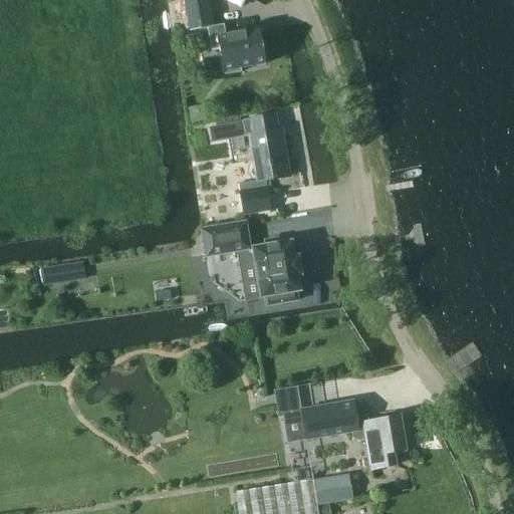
[(243,70),(243,66),(266,62),(260,28),(227,34),(224,31),(223,24),(220,25),(218,23),(215,23),(210,0),(186,0),(192,28),(209,25),(213,48),(221,46),(227,73),(243,70)]
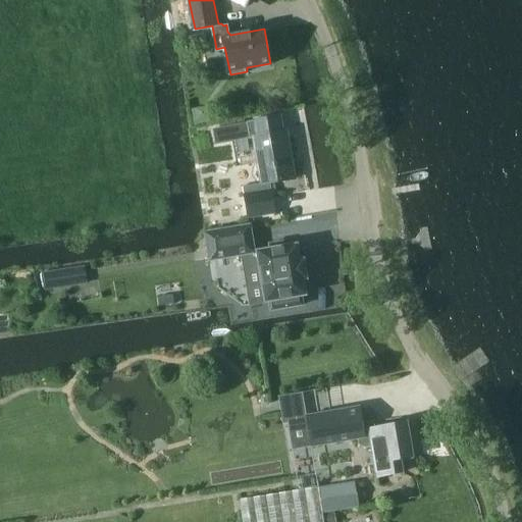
[(197,40),(187,42),(188,50),(198,49),(197,40)]
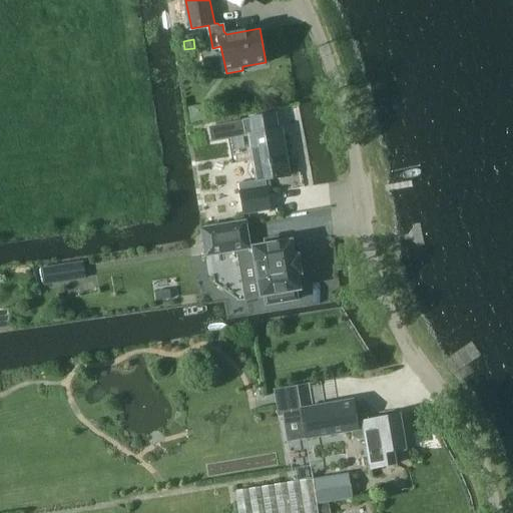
[(201,105),(190,107),(192,118),(203,116),(201,105)]
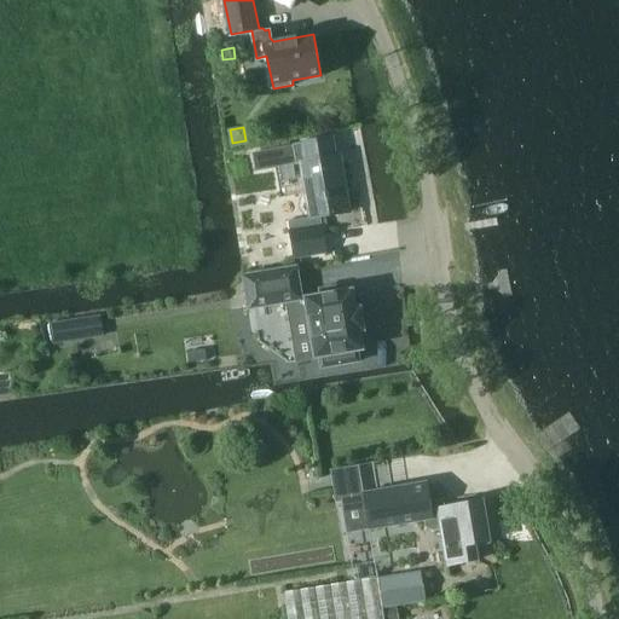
[(311,217),(288,219),(293,255),(325,250),(320,217),(350,213),(340,156),(337,157),(334,137),(291,144),(291,146),(295,165),(301,163),(311,217)]
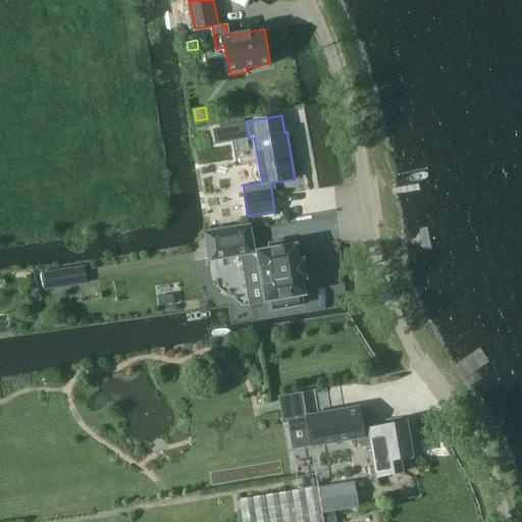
[(235,125),(212,129),(215,145),(237,141),(235,125)]
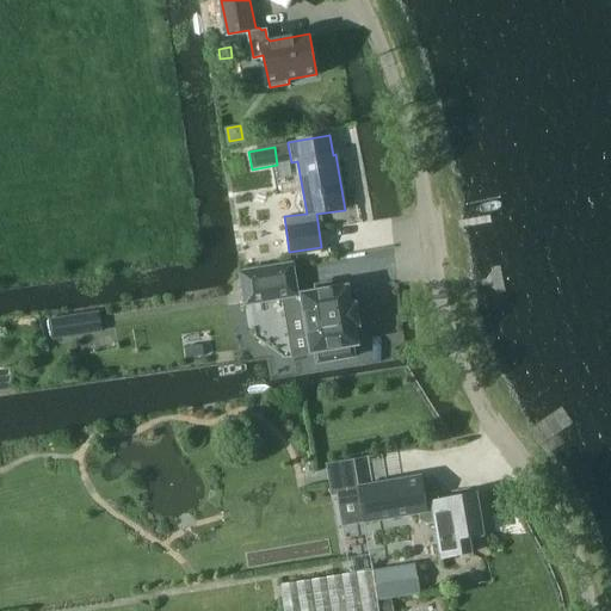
[(292,264),(239,272),(244,307),(283,300),(298,297),(297,296),(292,264)]
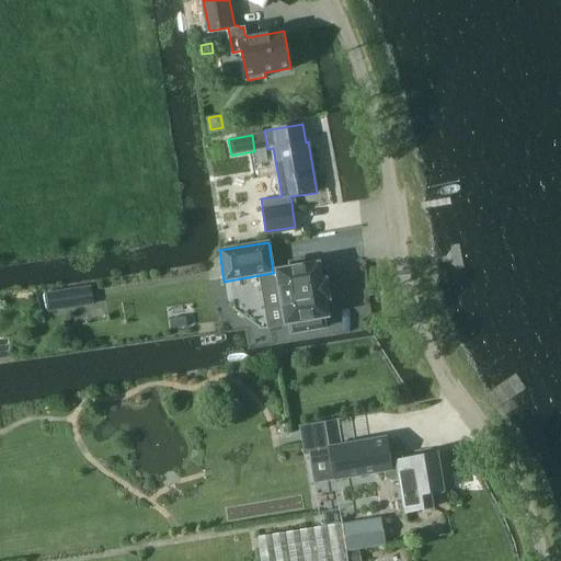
[(274,273),(260,275),(263,294),(278,292),(284,325),(289,325),(290,333),(324,328),(323,320),(328,319),(324,302),(329,301),(325,279),(321,281),(318,264),(275,271),(275,275),(274,275),(274,273)]
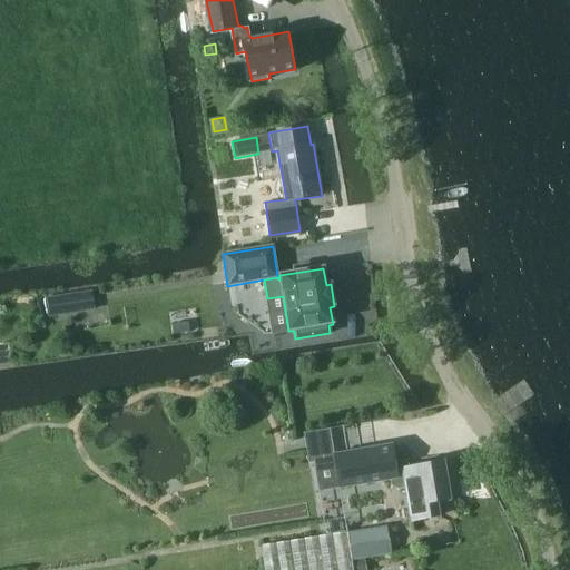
[(61,294),(46,296),(48,315),(65,313),(61,294)]
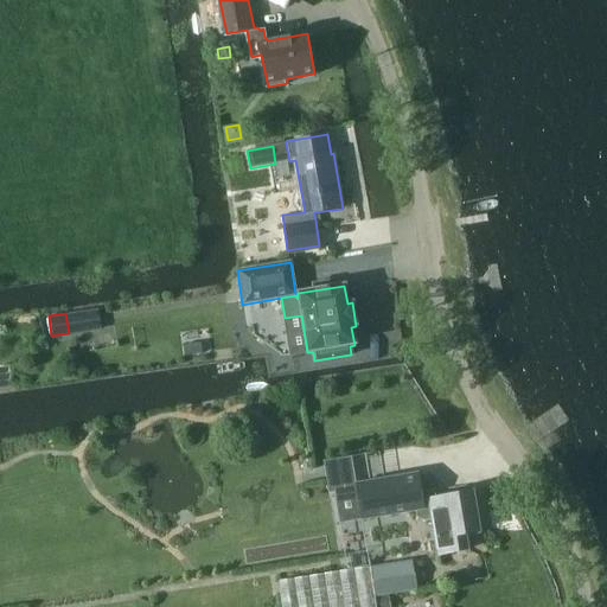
[(374,480),(356,484),(357,490),(362,519),(415,511),(416,511),(417,517),(426,522),(434,521),(440,555),(470,549),(470,547),(471,545),(473,544),(474,542),(477,540),(478,537),(478,536),(479,534),(479,531),(483,530),(479,505),(480,504),(479,498),(478,498),(477,493),(472,493),(433,499),(422,502),(421,491),(417,473),(374,480)]
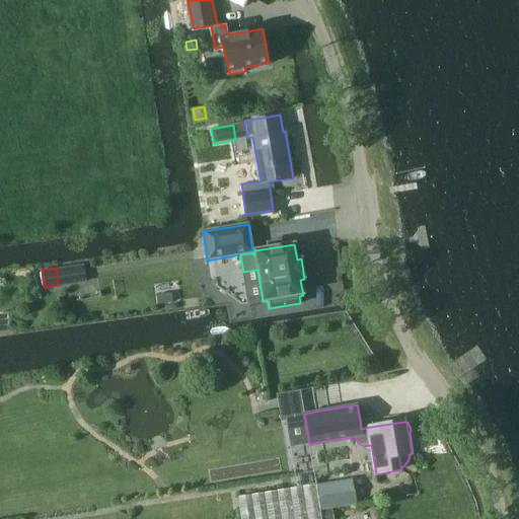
[(352,479),(315,486),(319,510),(356,504),(352,479)]
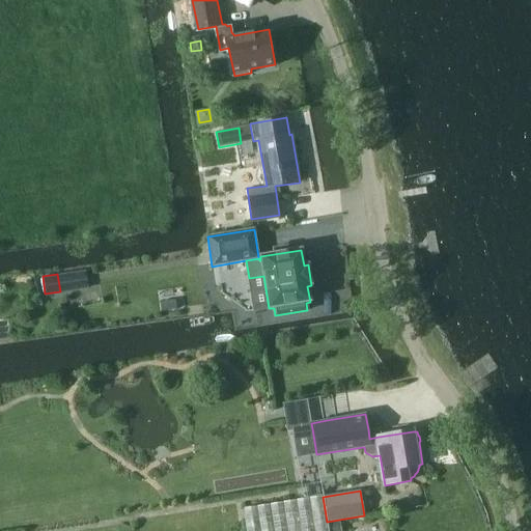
[(246,530),(328,530),(327,522),(323,497),(243,509),(246,530)]
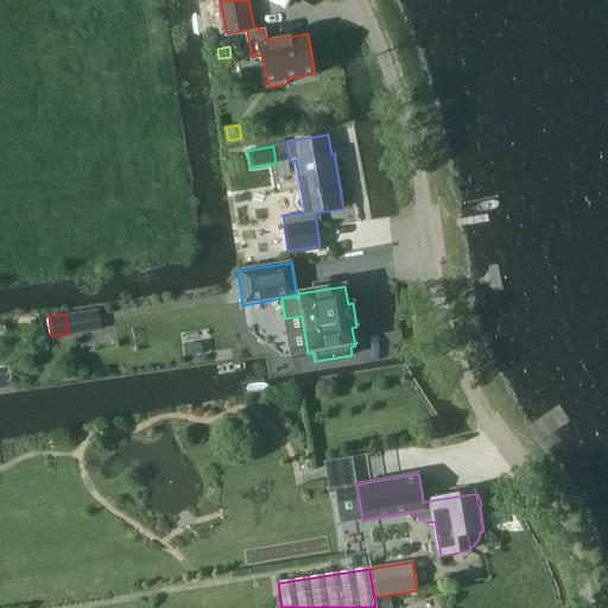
[(375,607),(390,607),(388,596),(374,599),(375,607)]
